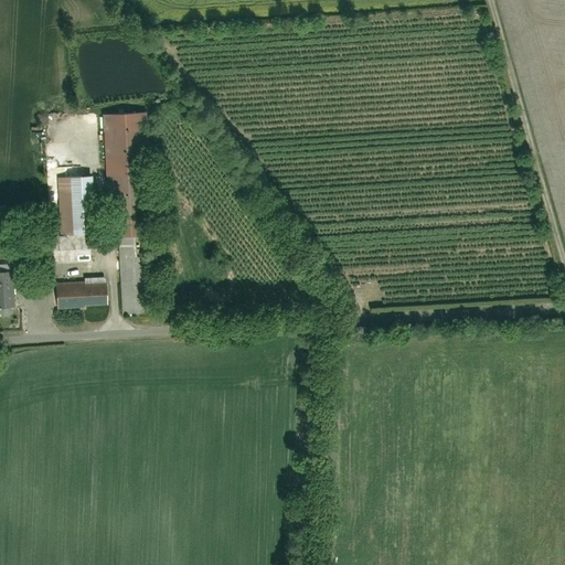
[(121,313),(148,312),(145,238),(150,238),(145,113),(99,115),(105,240),(118,240),(121,313)]
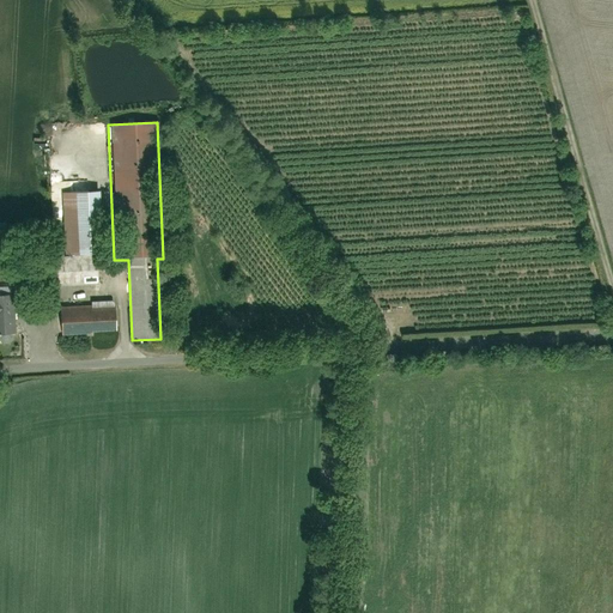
[(64,194),(66,254),(97,253),(96,193),(64,194)]
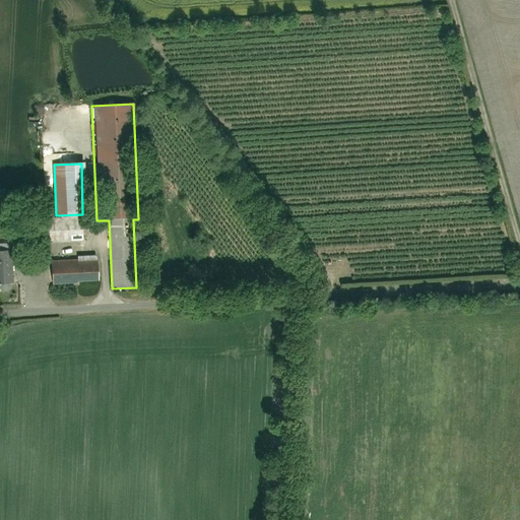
[(48,221),(48,244),(81,244),(80,220),(48,221)]
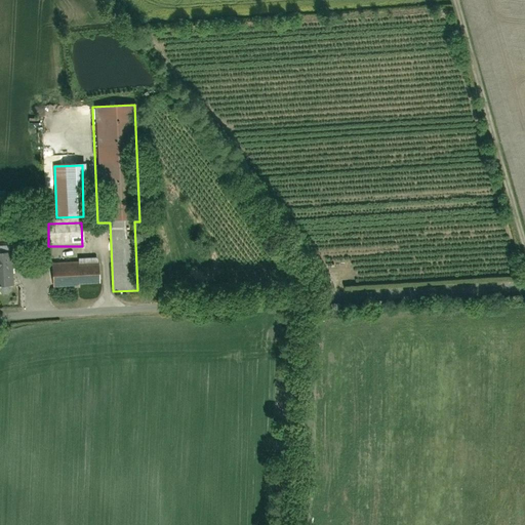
[(8,292),(10,290),(10,285),(12,284),(10,246),(0,246),(0,287),(0,290),(3,293),(8,292)]
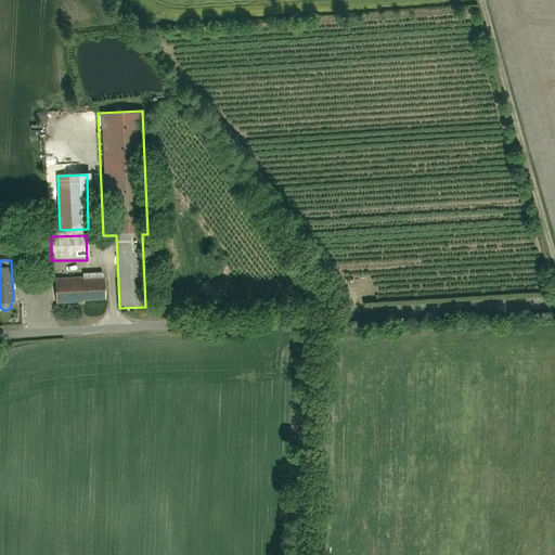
[(51,280),(52,304),(102,300),(101,276),(51,280)]
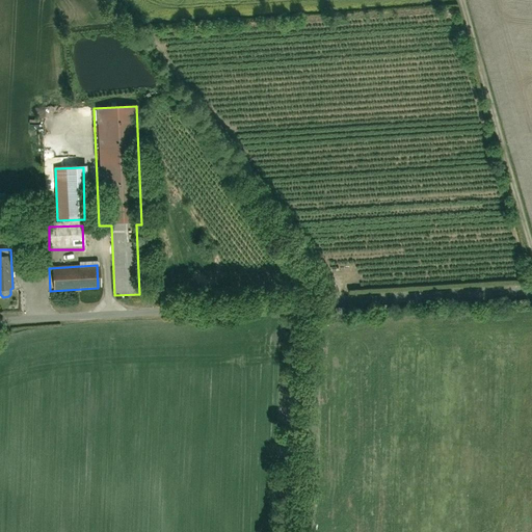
All buildings are outlined.
